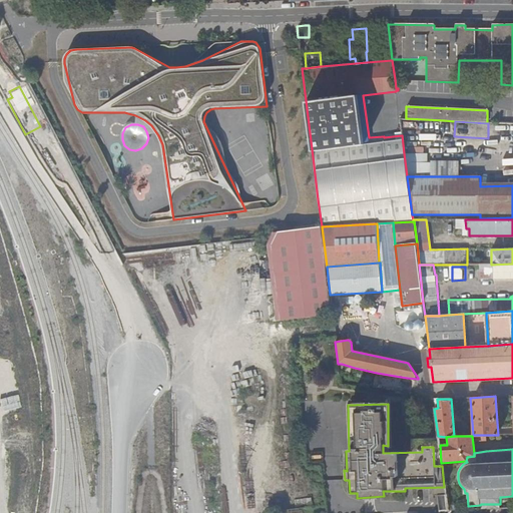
[(446,495),(437,496),(438,512),(447,511),(446,495)]
